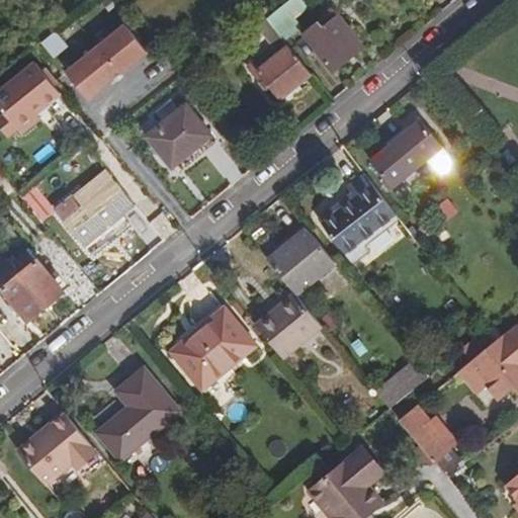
[(291,0),(269,19),(286,40),(299,30),(292,22),(311,7),(305,0),(291,0)]
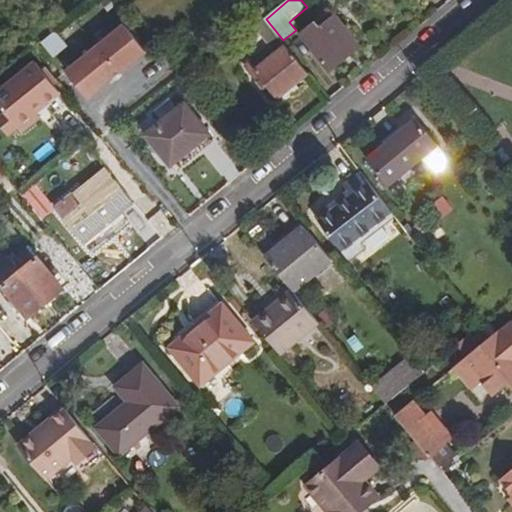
[(361,47),(336,16),(322,27),(318,23),(301,37),(330,72),(361,47)]
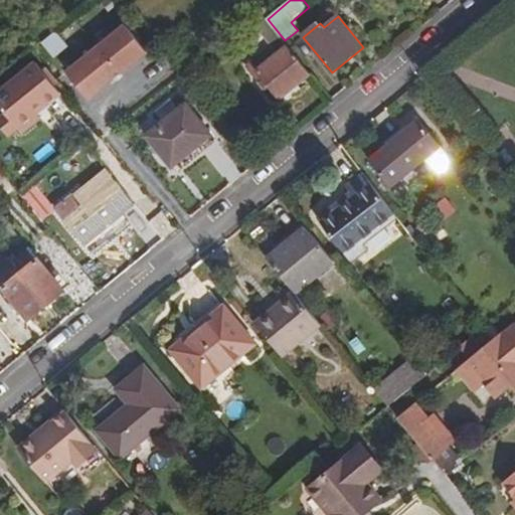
[(285,40),(268,19),(258,27),(263,32),(260,34),(273,51),(276,49),(279,53),(272,60),(265,52),(250,63),(279,100),(311,73),(285,40)]
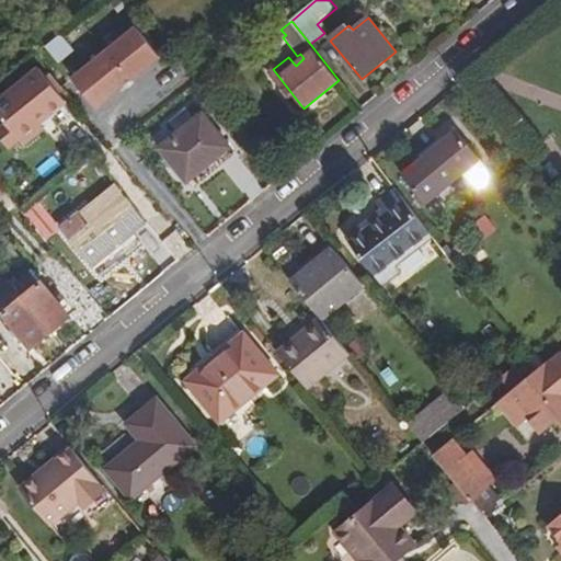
[(99,107),(161,56),(136,26),(73,79),(99,107)]
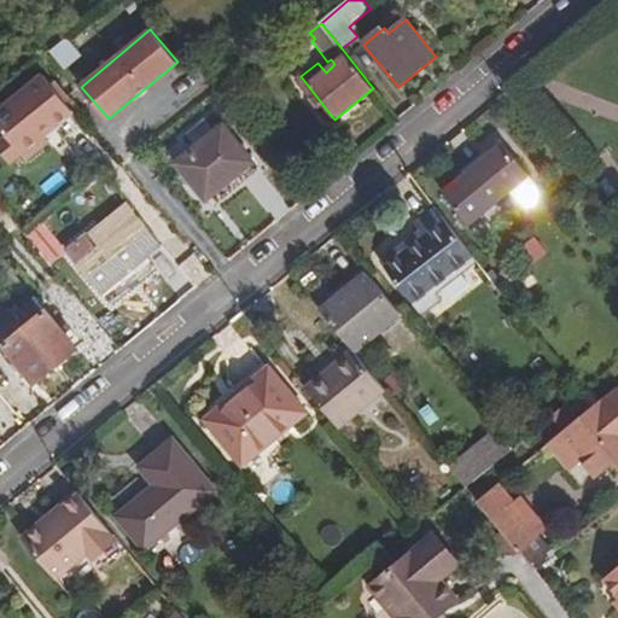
[(51,53),(63,69),(80,56),(68,40),(51,53)]
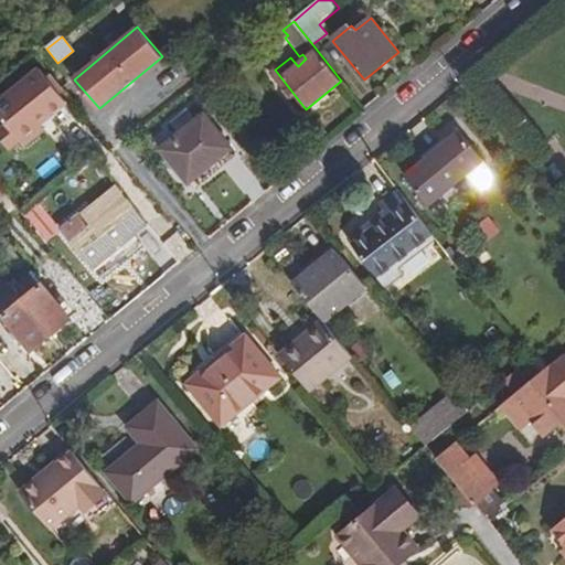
[(61,93),(46,77),(39,68),(0,100),(0,116),(6,124),(21,141),(25,145),(44,128),(38,119),(46,113),(50,117),(67,102),(61,93)]
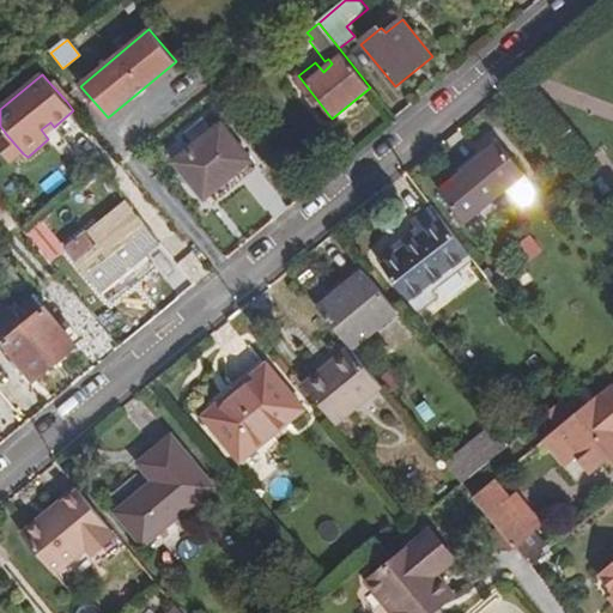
[(70,97),(56,80),(50,84),(66,101),(70,97)]
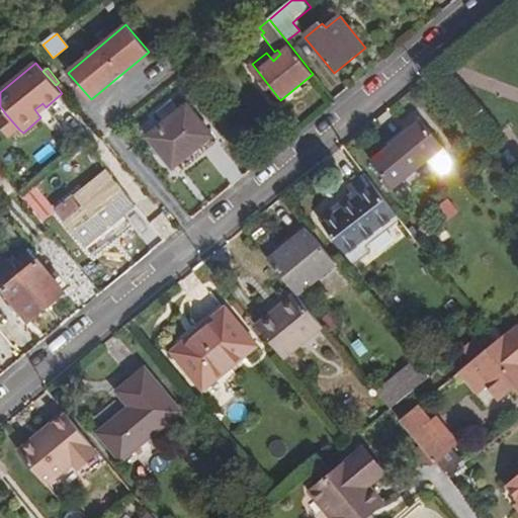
[(71,104),(62,93),(46,107),(54,117),(71,104)]
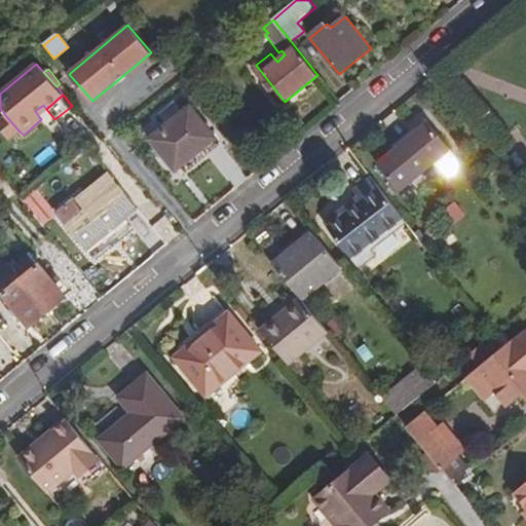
[(216,139),(190,107),(183,113),(176,104),(160,116),(167,125),(151,139),(170,164),(175,160),(180,167),(216,139)]
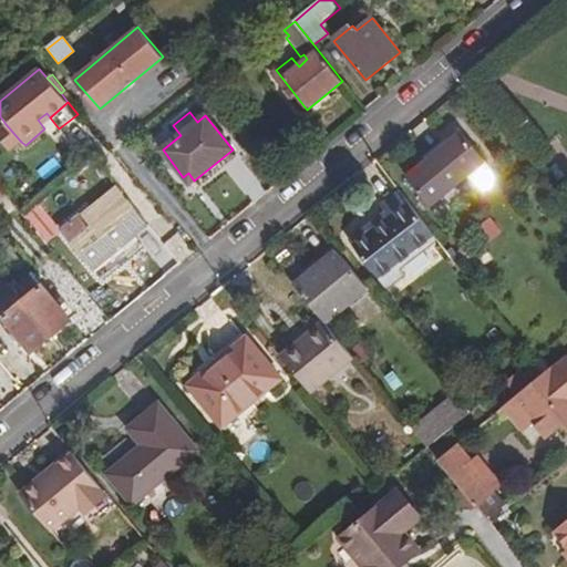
[(21,142),(6,124),(0,127),(0,137),(11,151),(21,142)]
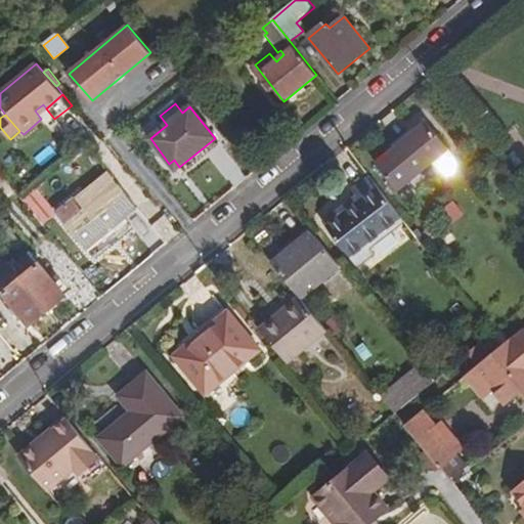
[(447,150),(427,124),(377,165),(397,190),(447,150)]
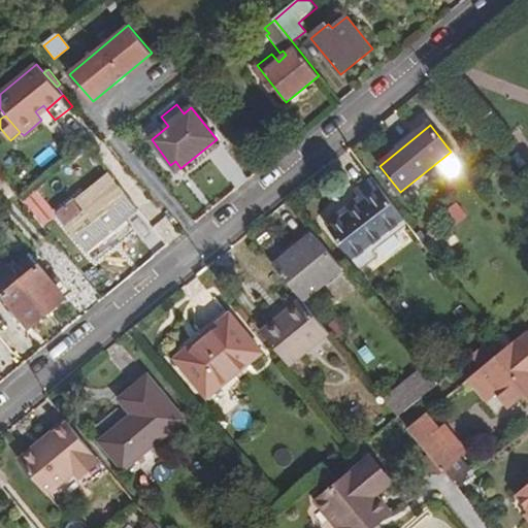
[(372,250),(406,223),(373,178),(354,193),(360,200),(326,226),(360,270),(376,257),(372,250)]
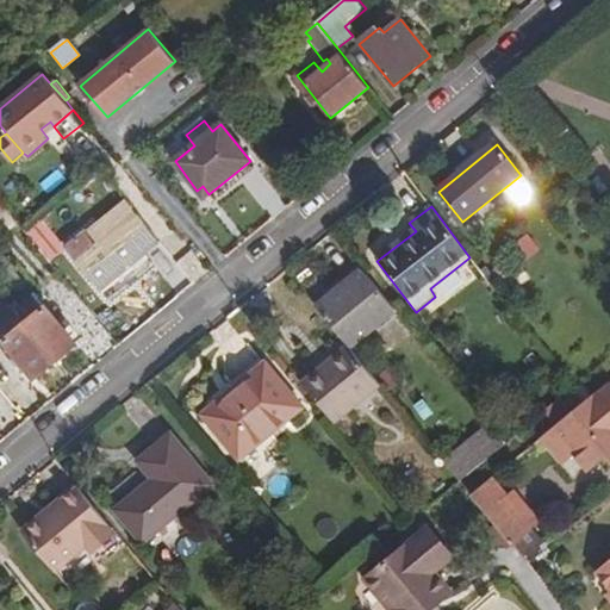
[(100,291),(162,240),(139,212),(99,246),(87,231),(66,248),(100,291)]
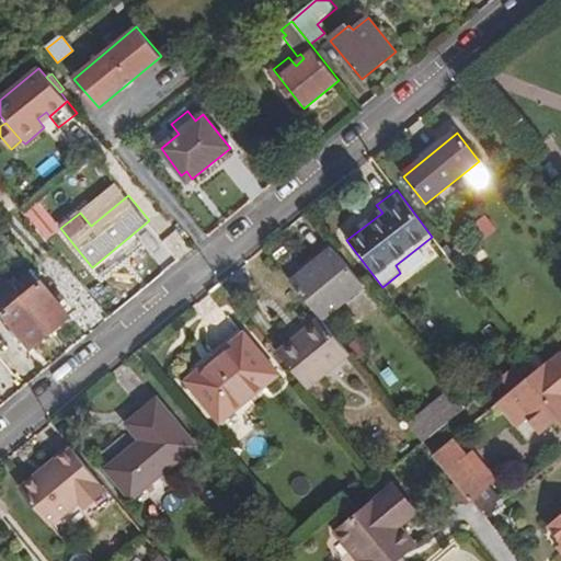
[(363,285),(334,250),(293,284),(320,319),(321,319),(363,285)]
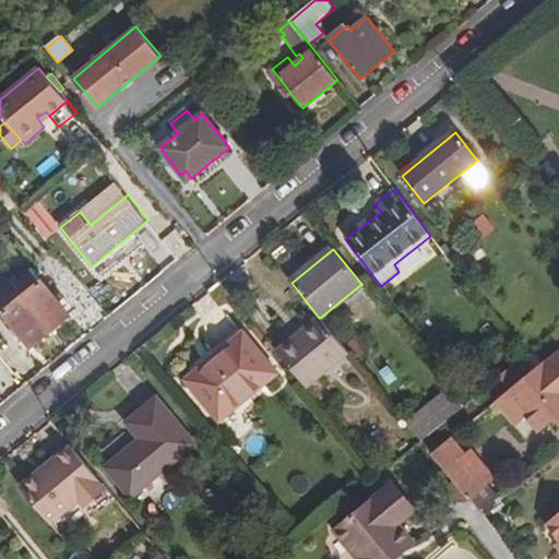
[(0,306),(32,346),(69,314),(42,282),(23,296),(8,278),(0,283),(0,306)]
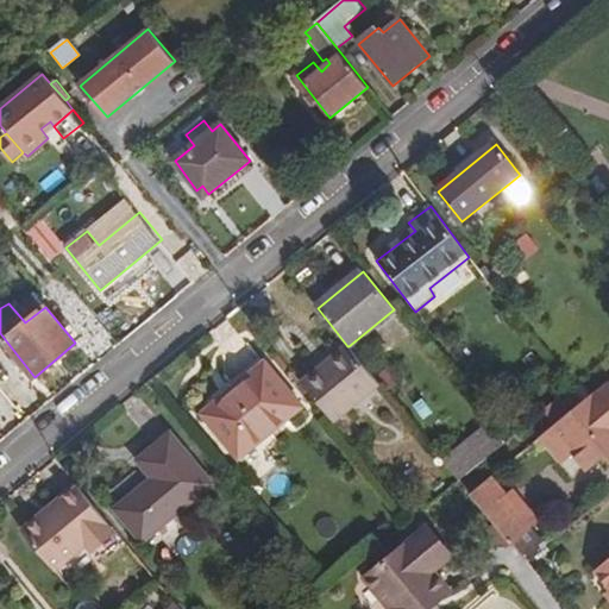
[(301,383),(336,424),(382,387),(349,346),(347,346),(301,383)]
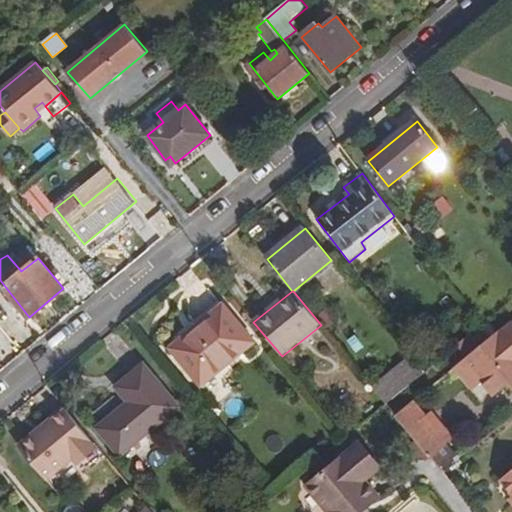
[(253,343),(222,306),(195,329),(197,332),(173,352),(200,387),(253,343)]
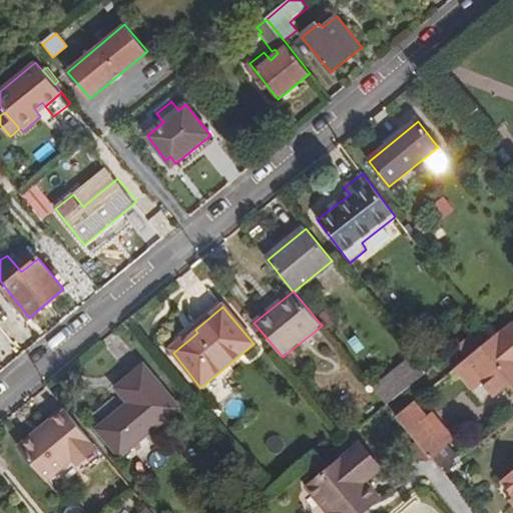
[(512,321),(512,322),(491,339),(469,357),(456,369),(471,386),(482,377),(485,382),(496,396),(512,383),(512,384),(512,321)]
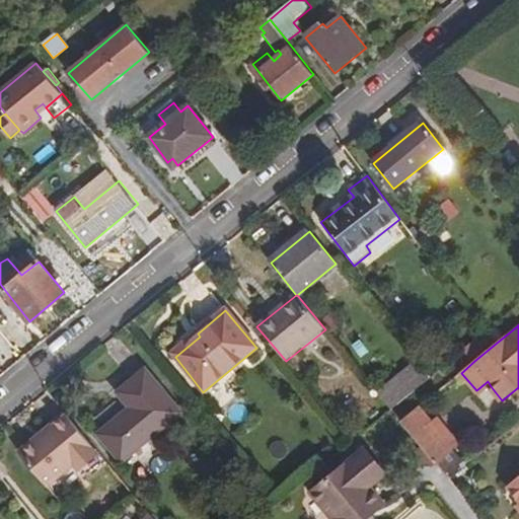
[(474,361),(497,343),(488,331),(465,350),(474,361)]
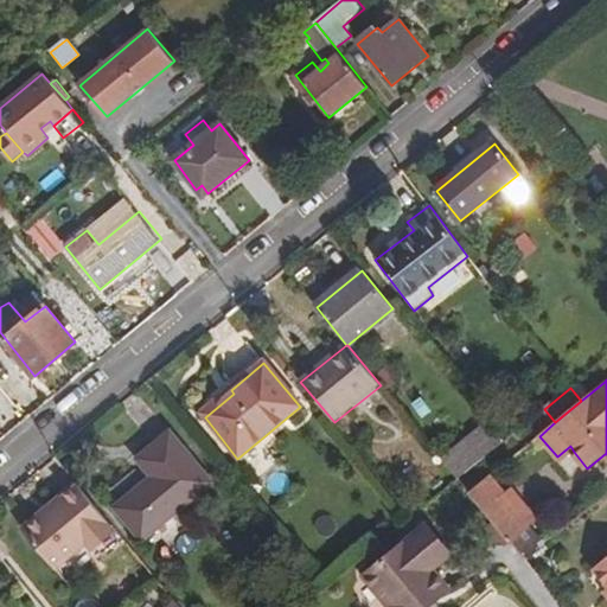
[(458,479),(502,442),(486,423),(442,460),(457,480),(458,479)]
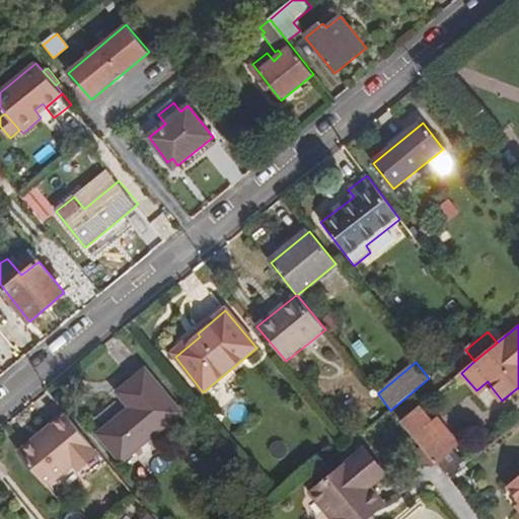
[(179,414),(144,371),(118,392),(130,409),(99,435),(121,461),(179,414)]
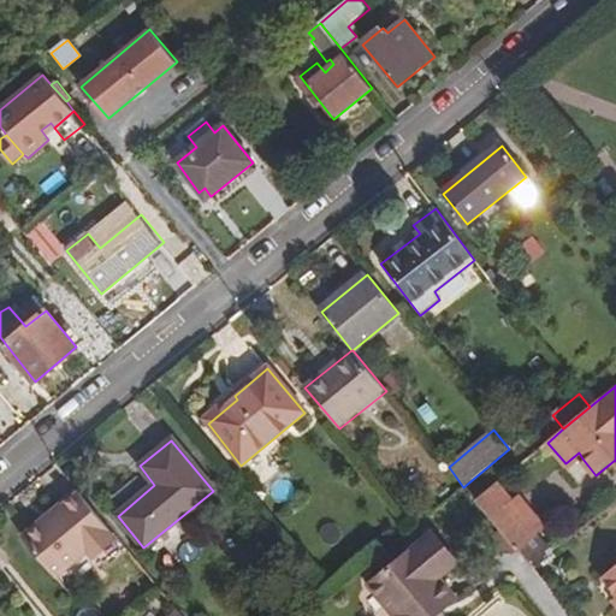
[(569,469),(582,458),(579,452),(566,463),(569,469)]
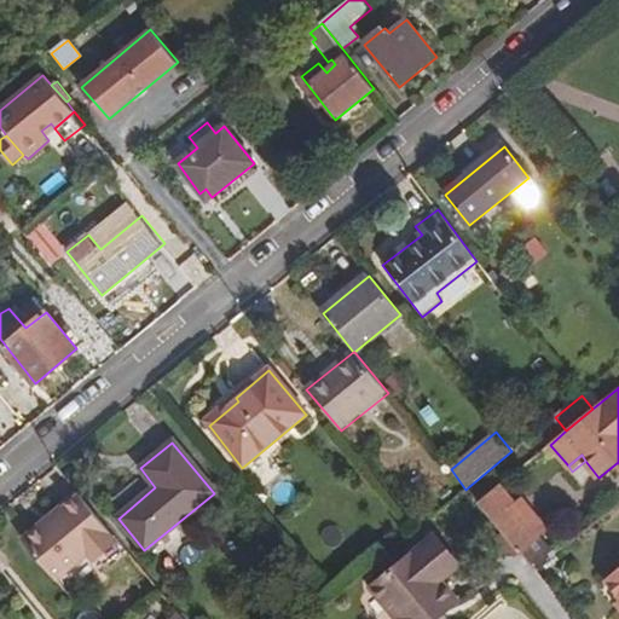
[(519,553),(539,536),(499,485),(478,504),(519,553)]
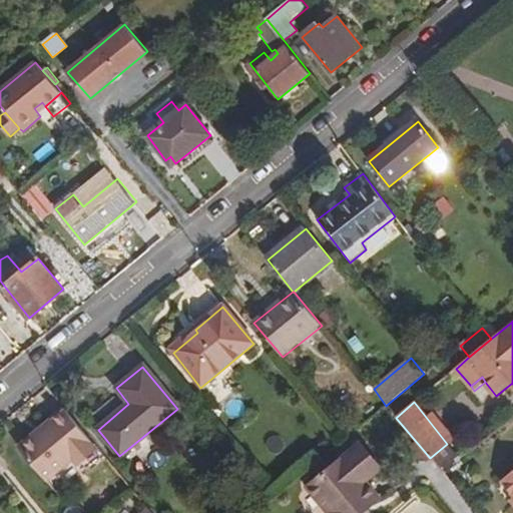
[(67,410),(64,406),(50,418),(52,421),(67,410)]
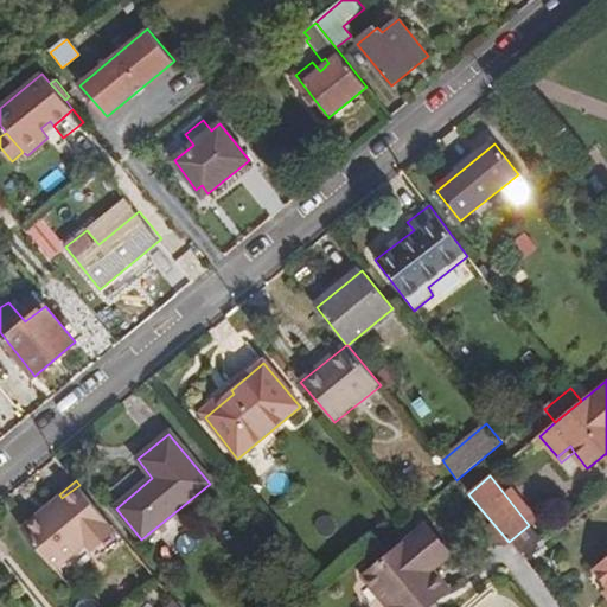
[(90,547),(113,528),(80,485),(62,498),(55,504),(57,509),(48,516),(42,515),(24,530),(56,569),(87,545),(90,547)]
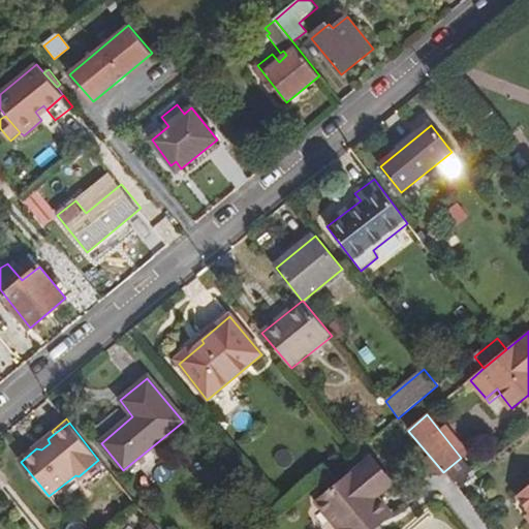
[(48,439),(36,448),(41,449),(50,443),(48,439)]
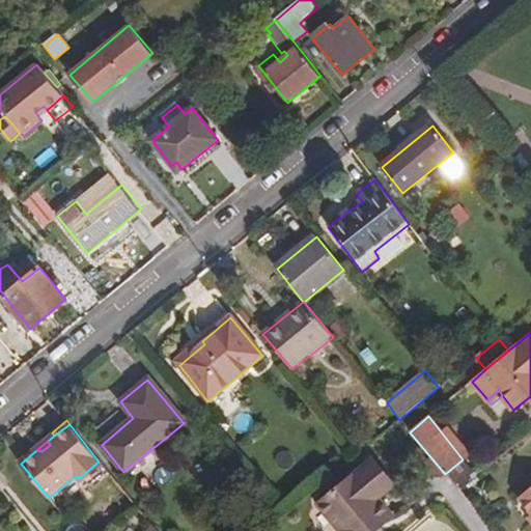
[(459,492),(477,477),(463,459),(445,474),(459,492)]
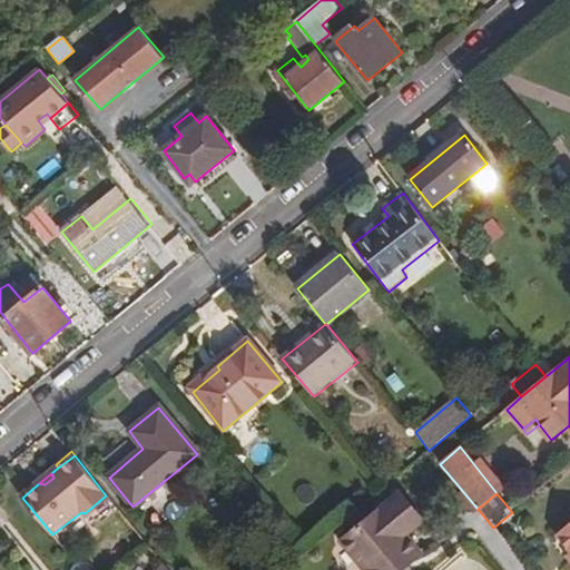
[(395,498),(419,527),(423,522),(400,494),(395,498)]
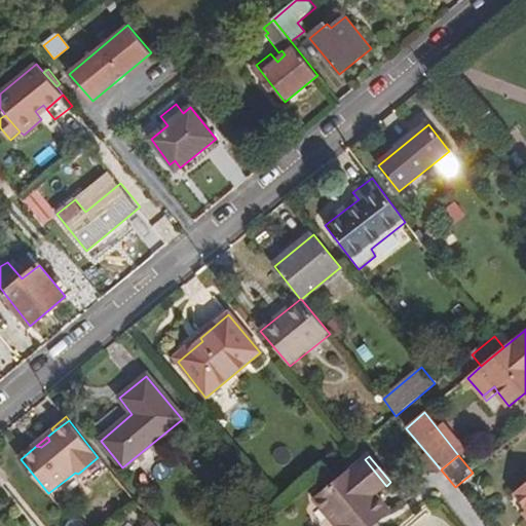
[(376,494),(386,486),(365,459),(315,498),(337,525),(370,525),(376,522),(389,512),(376,494)]
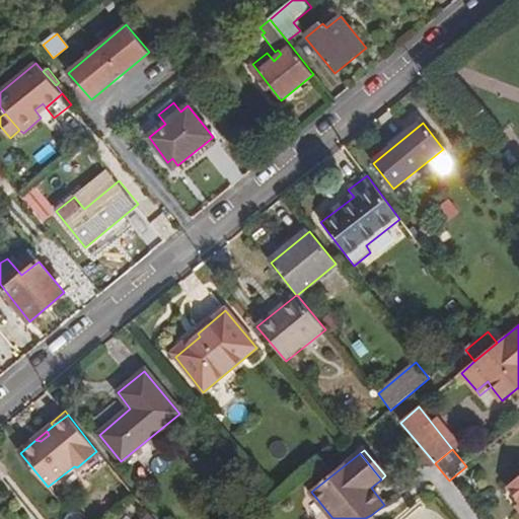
[(518,477),(508,487),(518,501),(518,477)]
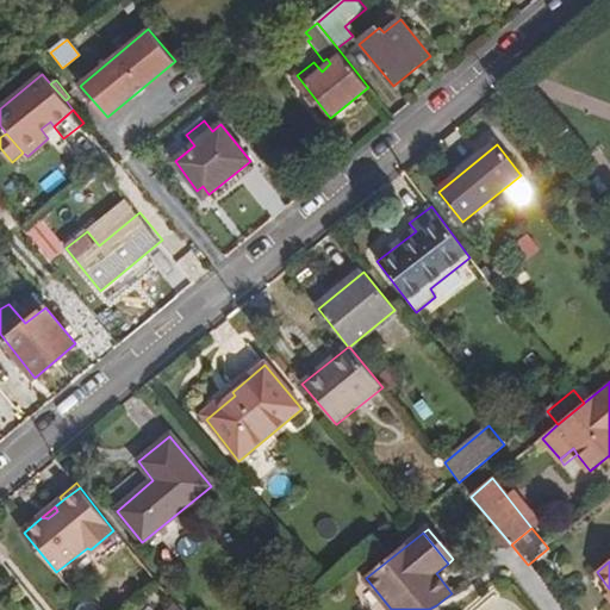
All buildings are outlined.
